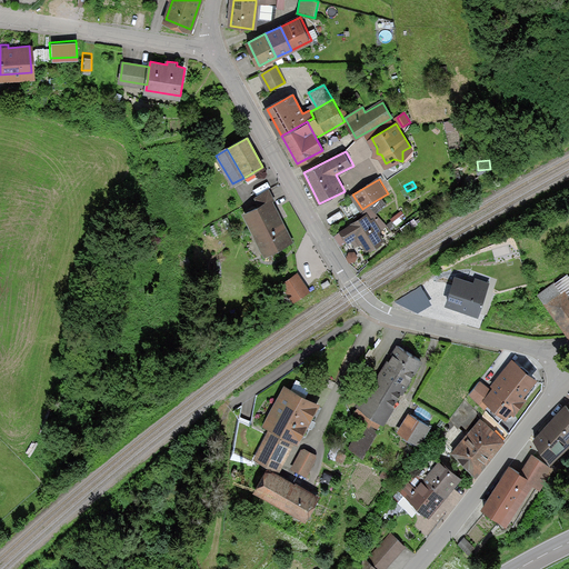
[(260,206),(271,199),(275,198),(269,188),(255,195),(260,206)]
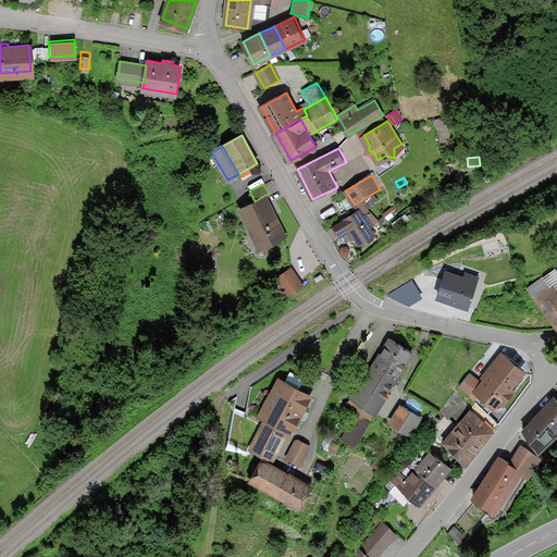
[(265,195),(255,201),(239,208),(251,232),(255,231),(262,245),(274,238),(275,243),(286,237),(265,195)]
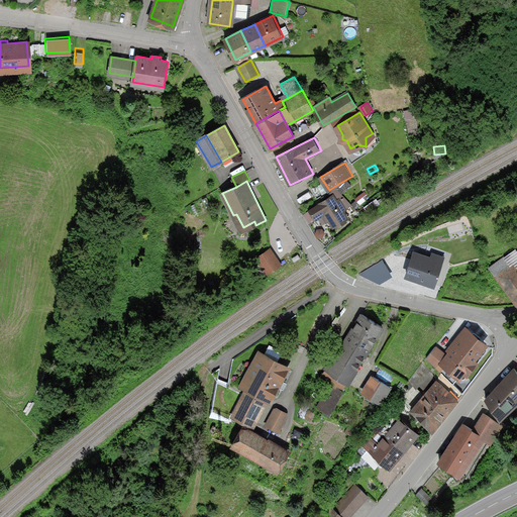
[(351,204),(335,186),(329,190),(332,195),(310,209),(317,219),(324,215),(327,219),(329,217),(334,225),(347,217),(342,210),(351,204)]
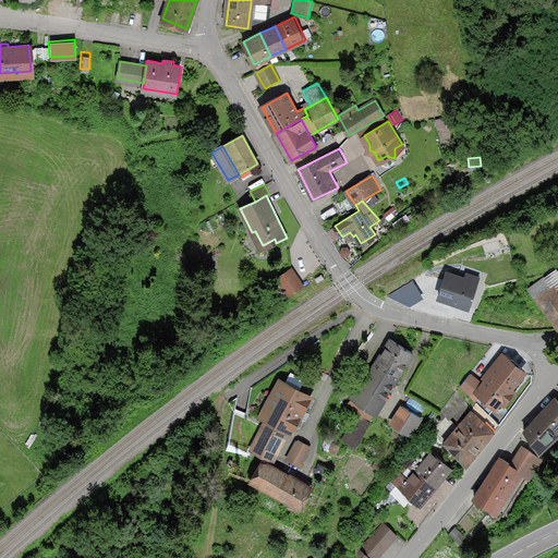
[(403,211),(397,204),(386,213),(386,214),(383,217),(388,223),(403,211)]
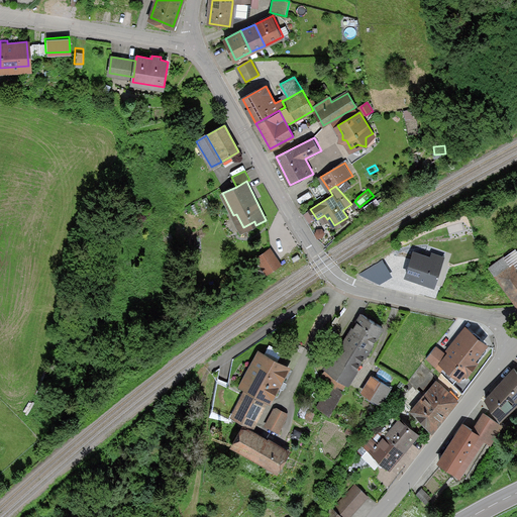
[(313,196),(310,191),(297,198),(300,204),(313,196)]
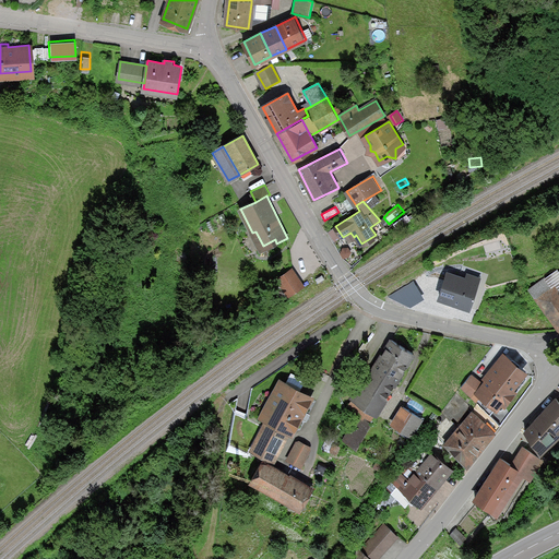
[(353,252),(348,246),(340,251),(345,258),(353,252)]
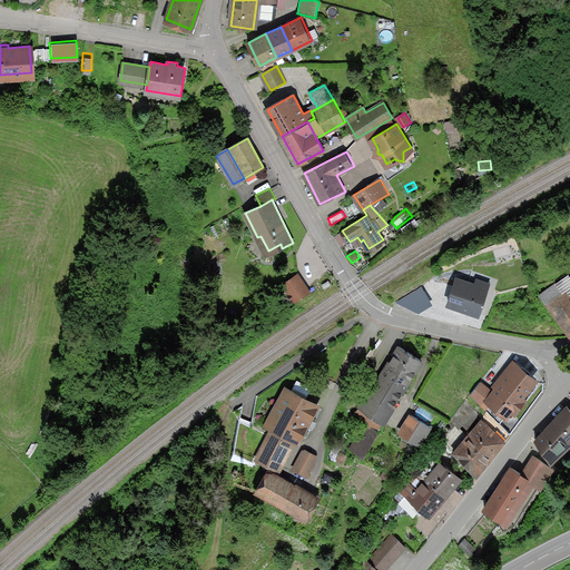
[(310,290),(298,274),(284,283),(294,300),(310,290)]
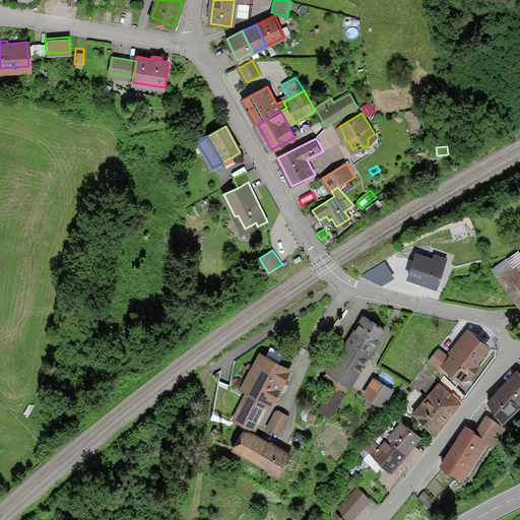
[(302,256),(299,251),(291,255),(295,260),(302,256)]
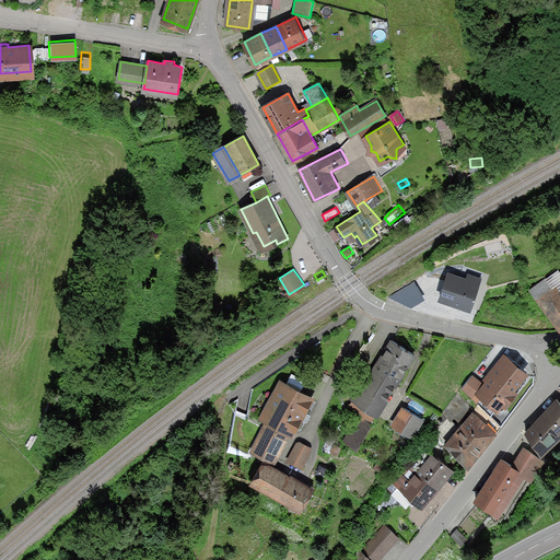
[(559,327),(559,273),(558,270),(532,290),(559,327)]
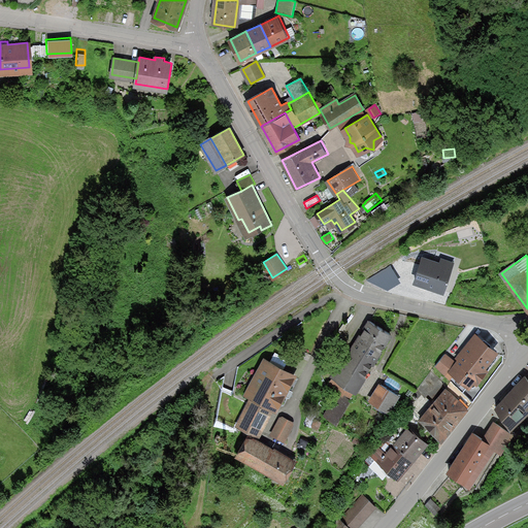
[(440,263),(424,258),(416,283),(444,292),(454,263),(441,259),(440,263)]
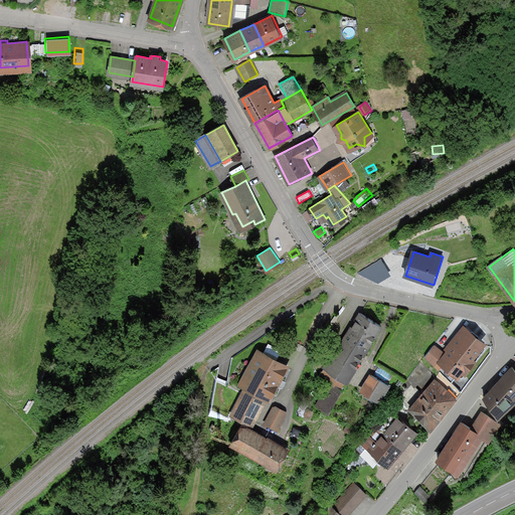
[(366,270),(376,285),(393,275),(383,259),(366,270)]
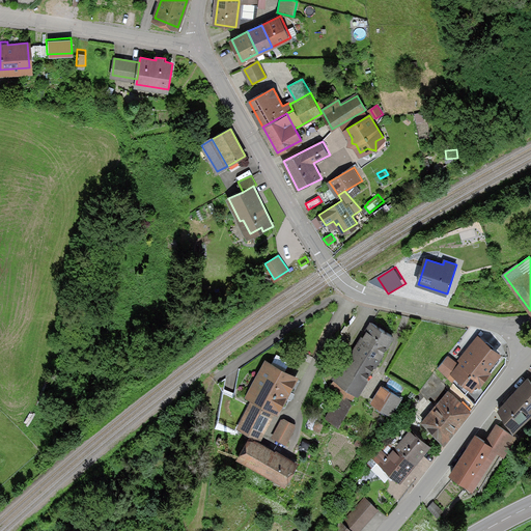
[(372,324),(360,343),(380,356),(393,336),(372,324)]
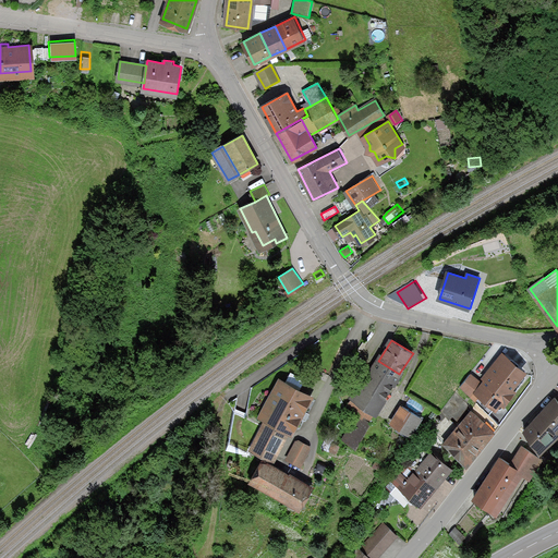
[(481,380),(475,388),(495,402),(499,397),(502,399),(511,387),(508,385),(522,366),(501,350),(488,366),(490,367),(481,380)]
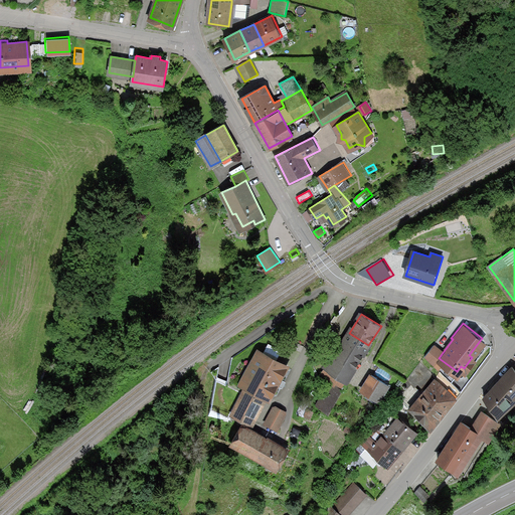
[(346,382),(368,345),(349,333),(326,370),(346,382)]
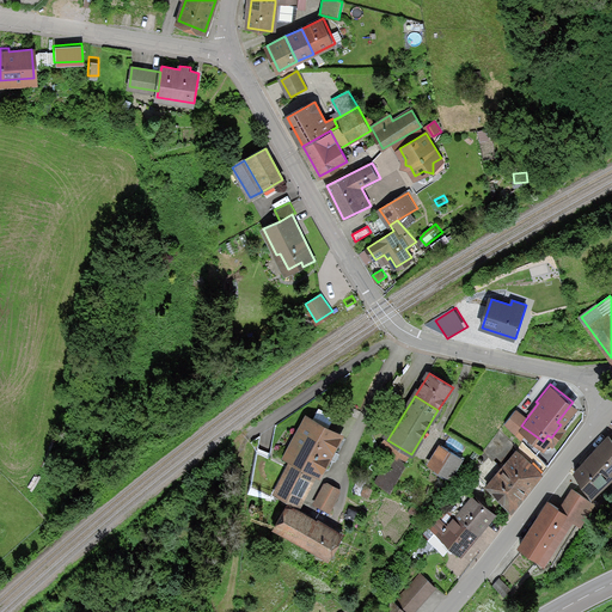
[(521,426),(527,417),(513,407),(502,420),(516,432),(521,426)]
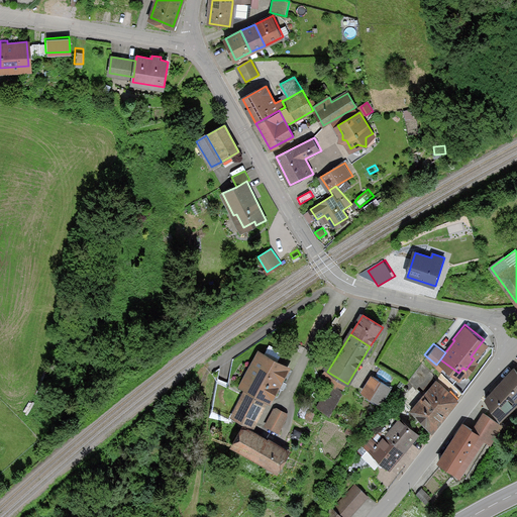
[(287,365),(259,349),(241,381),(246,384),(266,394),(270,396),(287,365)]
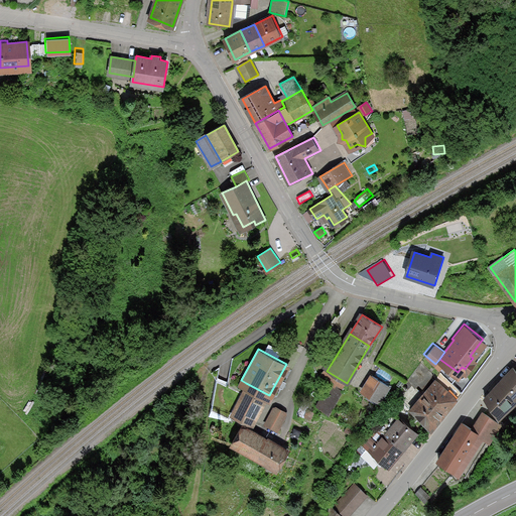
[(409,403),(421,390),(413,383),(416,379),(420,382),(432,369),(421,358),(395,390),(409,403)]
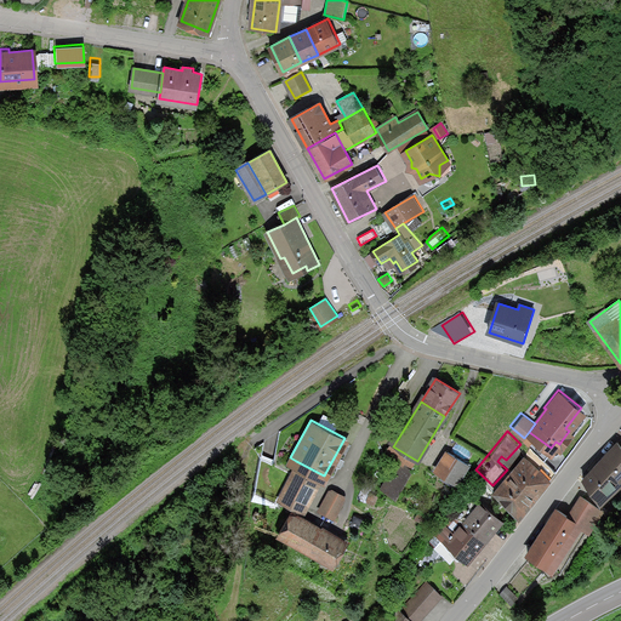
[(620,446),(617,442),(585,479),(599,502),(620,477),(620,446)]
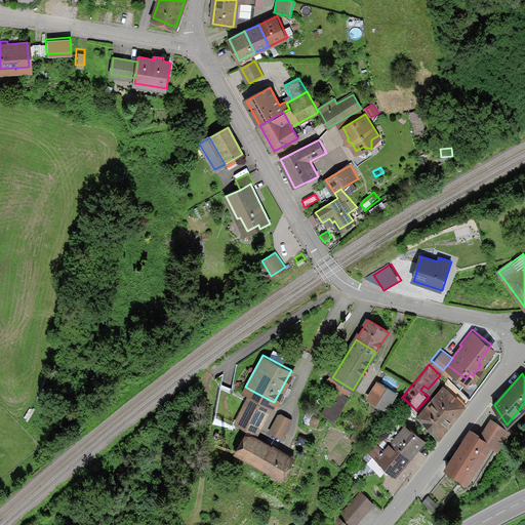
[(444,378),(441,382),(462,402),(470,395),(448,374),(444,378)]
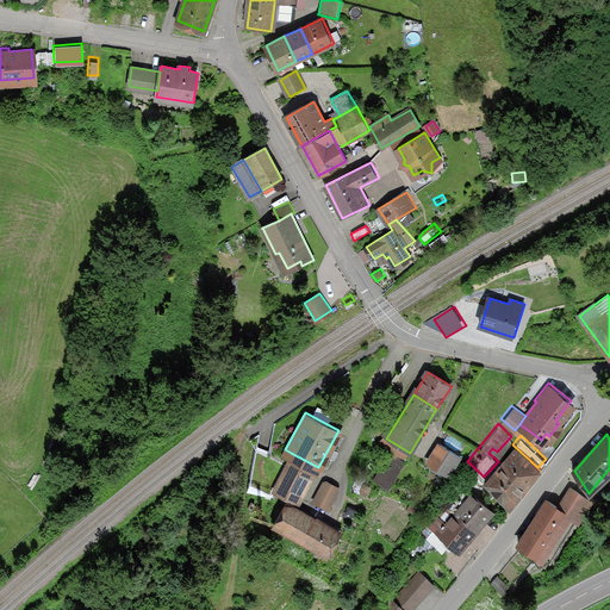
[(275,486),(287,460),(259,444),(251,480),(275,486)]
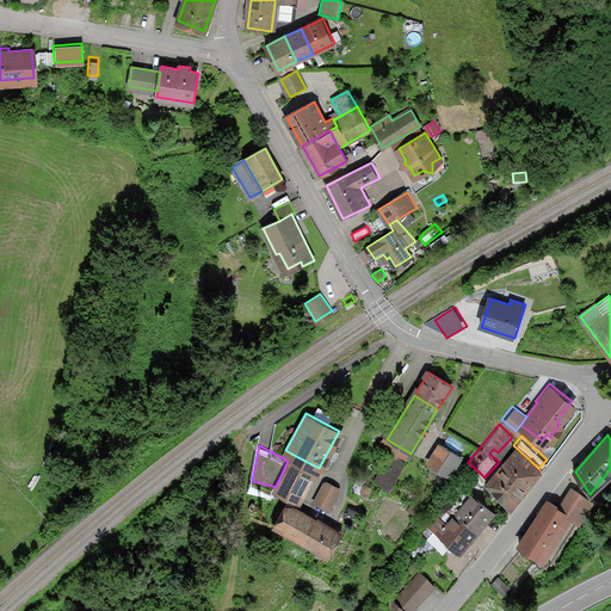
[(461,457),(442,445),(430,463),(449,476),(461,457)]
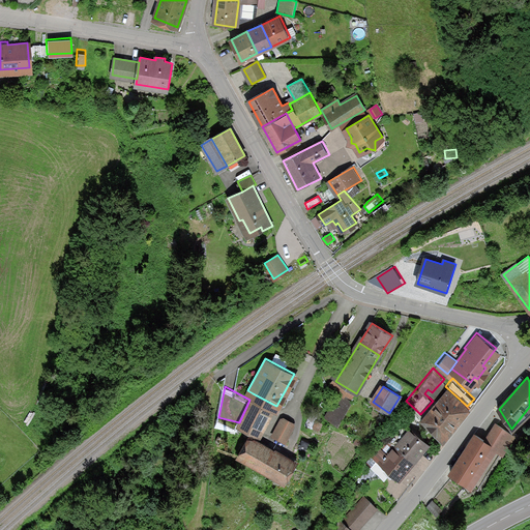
[(443,437),(467,406),(445,386),(433,401),(420,414),(443,437)]
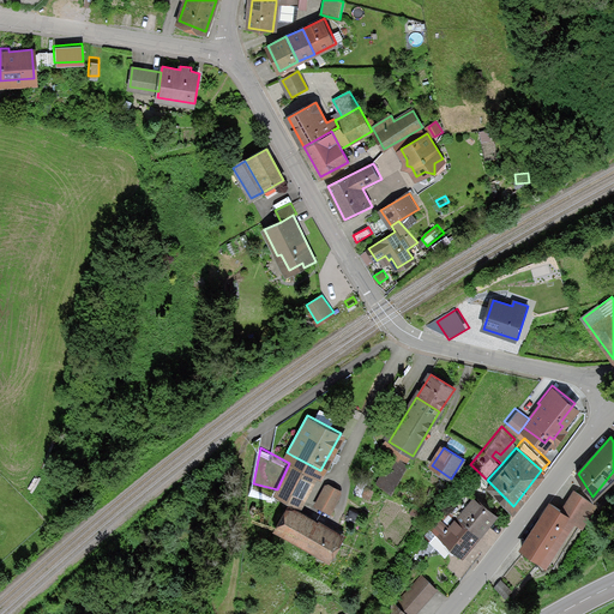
[(391,491),(408,463),(395,455),(378,483),(391,491)]
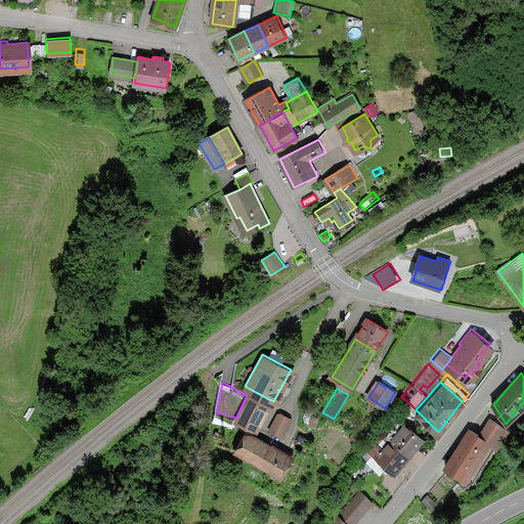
[(269,399),(250,389),(247,395),(236,418),(254,428),(269,399)]
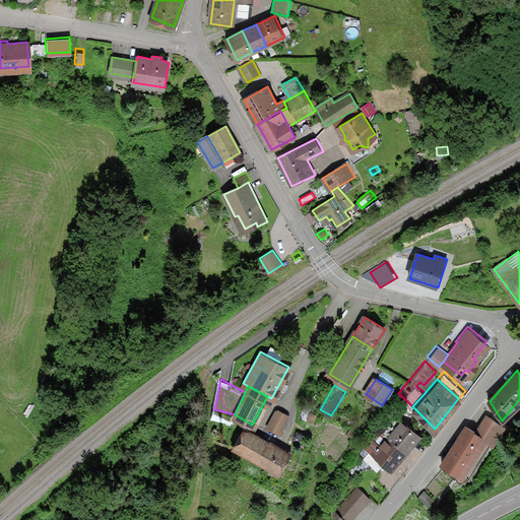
[(296,410),(282,404),(272,425),(286,431),(296,410)]
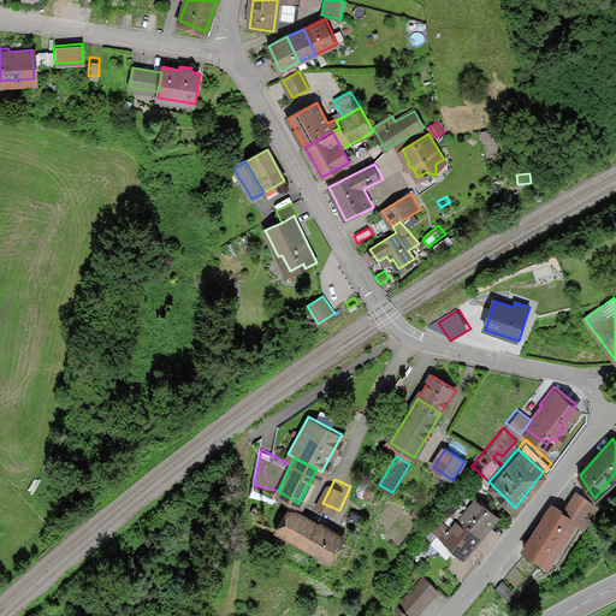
[(578,520),(575,523),(584,529),(598,507),(575,492),(564,511),(578,520)]
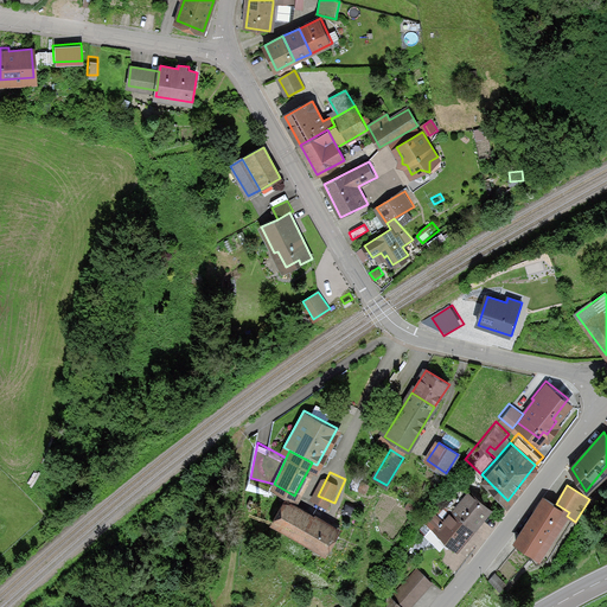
[(471,492),(453,512),(473,530),(491,510),(471,492)]
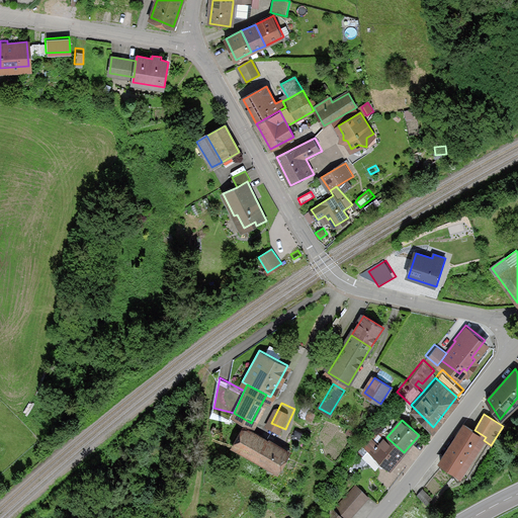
[(362,426),(351,423),(349,429),(360,432),(362,426)]
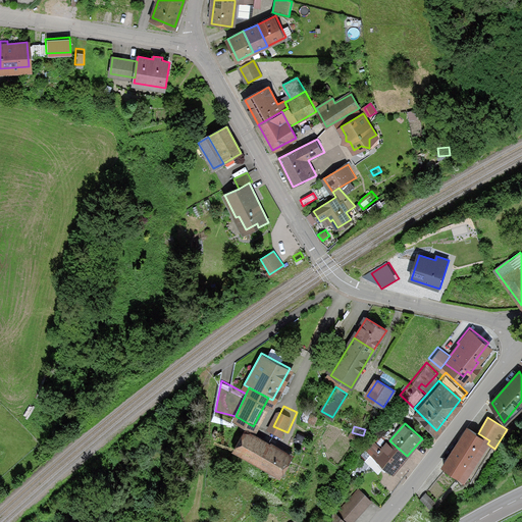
[(489,440),(478,433),(469,427),(445,467),(465,479),(487,444),(489,440)]
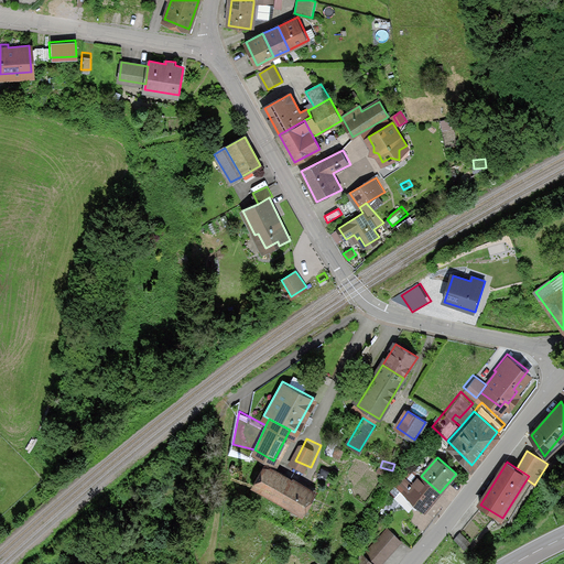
[(255,483),(280,498),(291,478),(266,464),(255,483)]
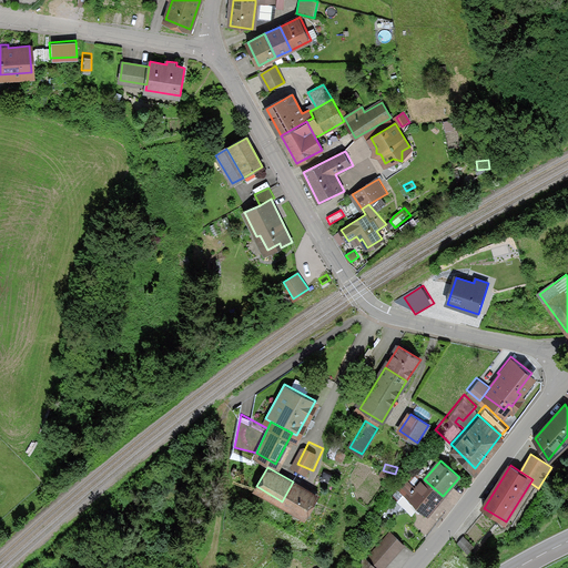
[(428,513),(443,496),(424,479),(416,488),(408,482),(402,490),(428,513)]
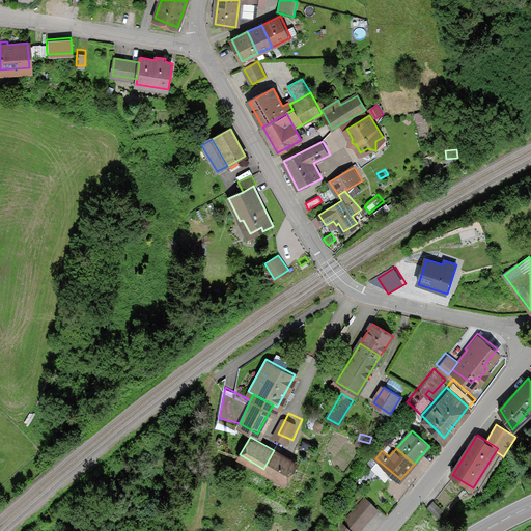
[(292,460),(274,450),(263,469),(282,478),(292,460)]
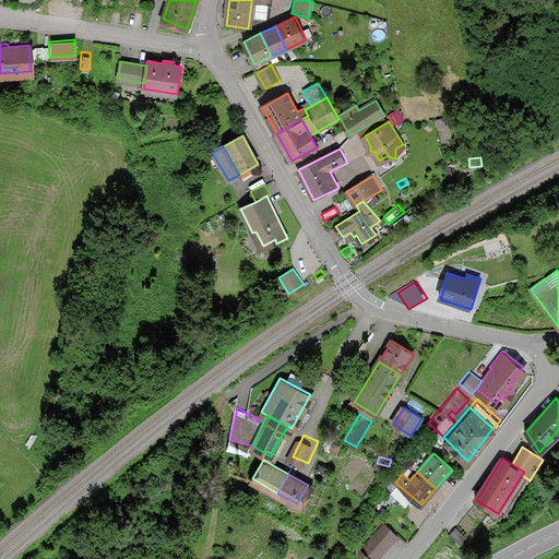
[(385,524),(360,549),(370,558),(376,558),(397,536),(385,524)]
